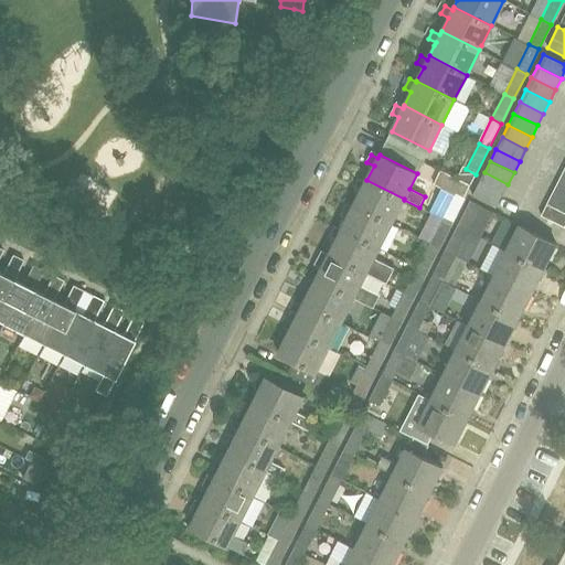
[(461,167),(456,179),(461,181),(470,185),(476,174),(466,169),(461,167)]
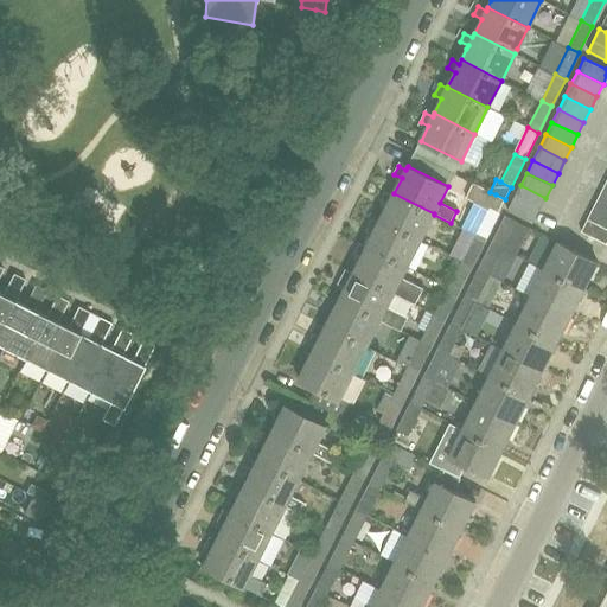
[(489,209),(475,235),(486,240),(499,213),(498,212),(505,199),(496,195),(490,192),(473,184),(466,198),(489,209)]
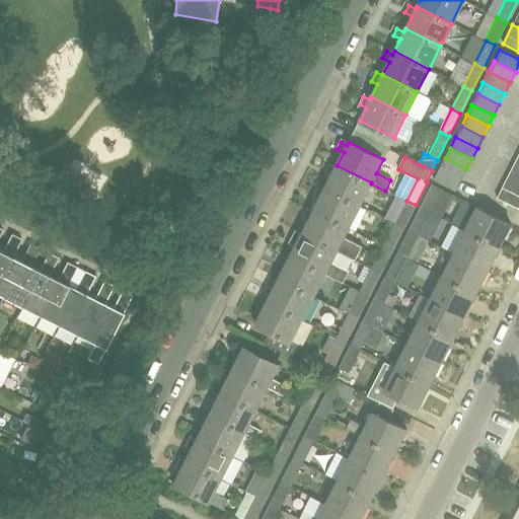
[(461,180),(466,169),(445,158),(439,169),(461,180)]
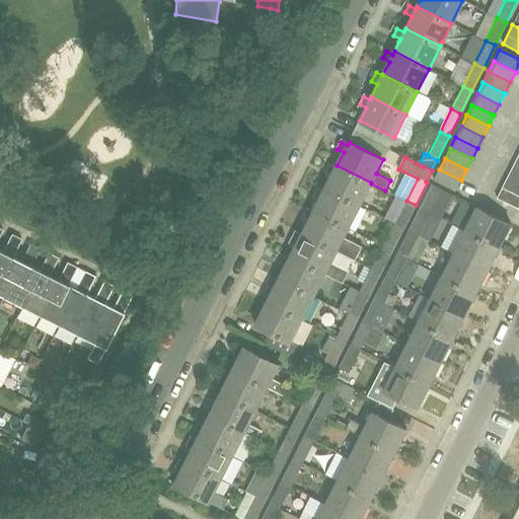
[(360,206),(371,183),(371,182),(337,165),(336,167),(328,164),(325,171),(331,174),(324,188),(360,206)]
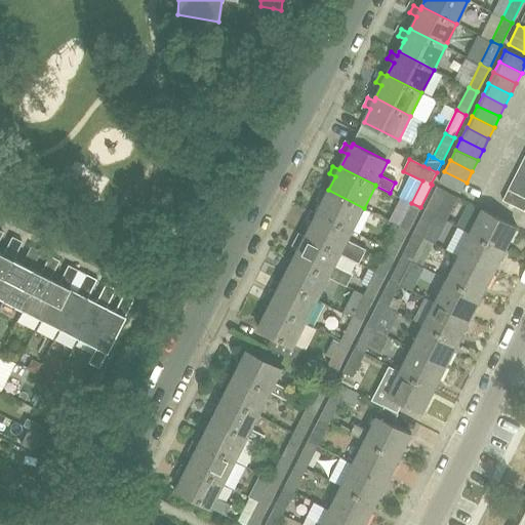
[(524,170),(519,167),(514,178),(524,184),(524,170)]
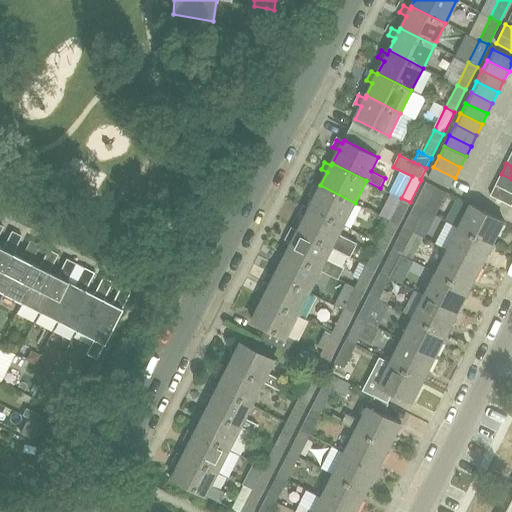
[(455,178),(433,167),(428,178),(449,189),(455,178)]
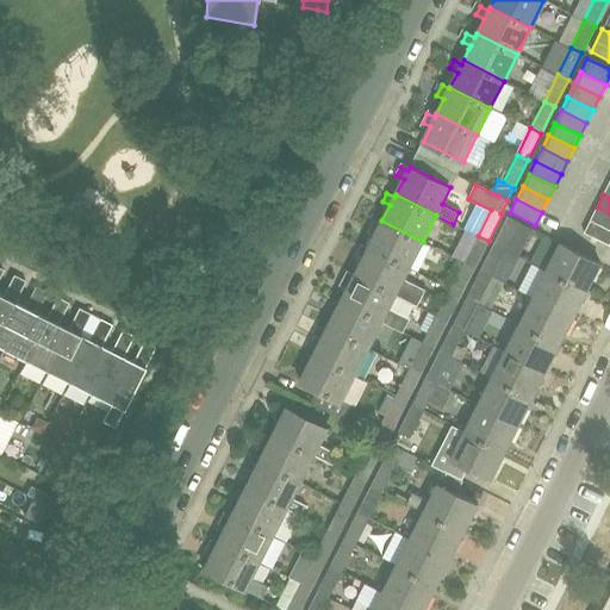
[(609,213),(597,207),(590,221),(609,230),(609,213)]
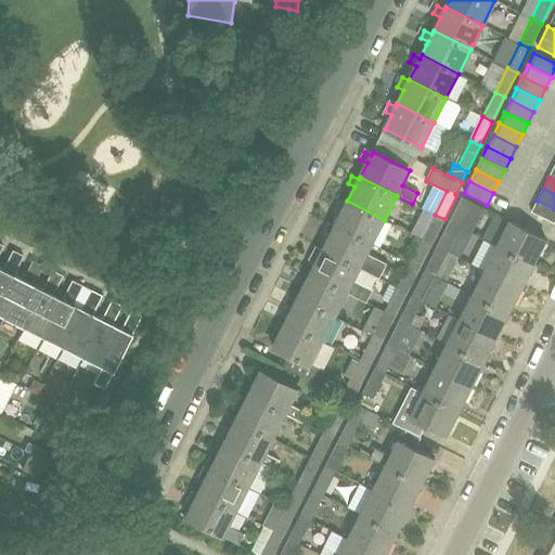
[(463,197),(450,222),(460,228),(472,203),(463,197)]
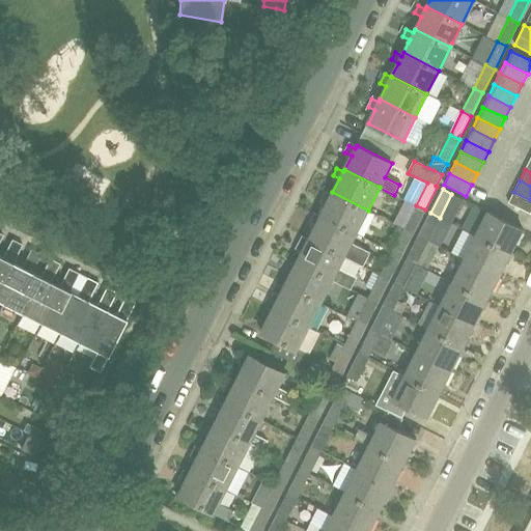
[(368,211),(332,192),(331,195),(325,191),(320,198),(328,201),(320,216),(356,234),(368,211)]
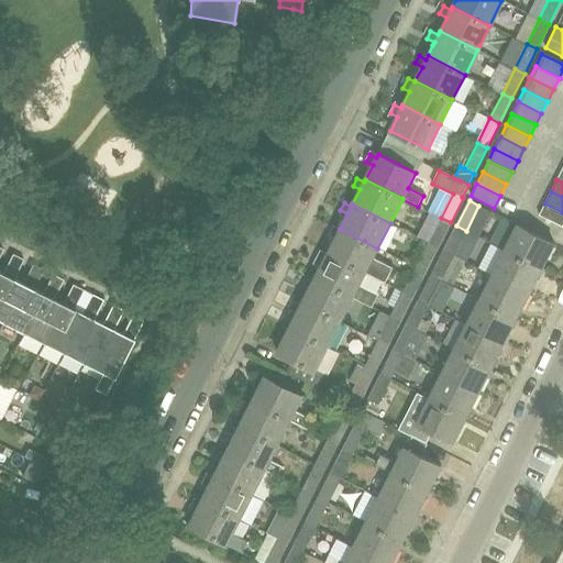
[(562,227),(562,212),(544,203),(539,216),(562,228),(562,227)]
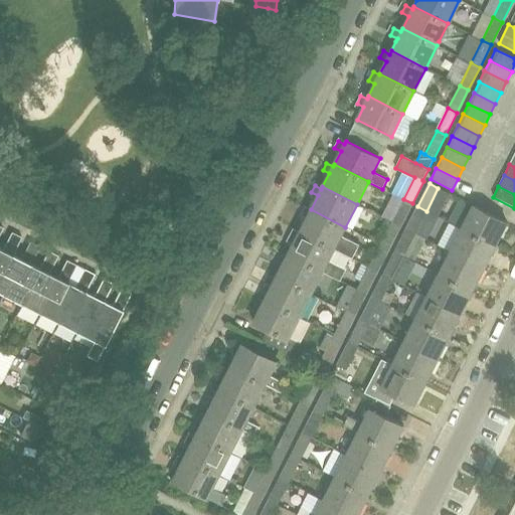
[(403,199),(392,221),(400,226),(412,203),(403,199)]
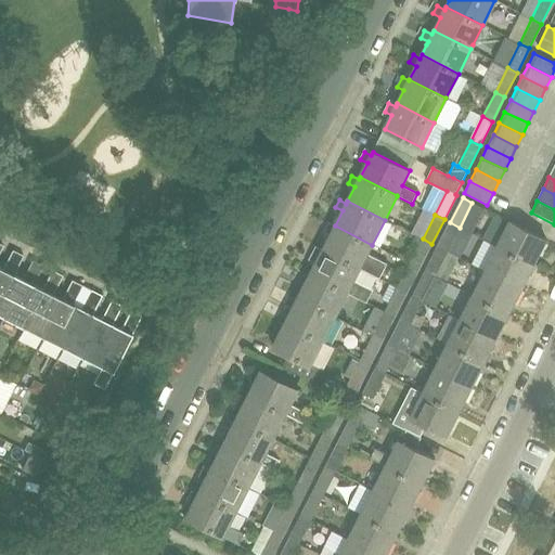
[(450,222),(438,246),(447,252),(460,228),(450,222)]
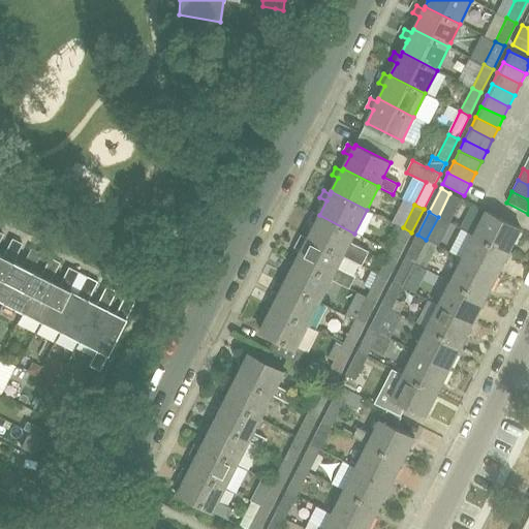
[(508,253),(521,229),(487,212),(474,236),(508,253)]
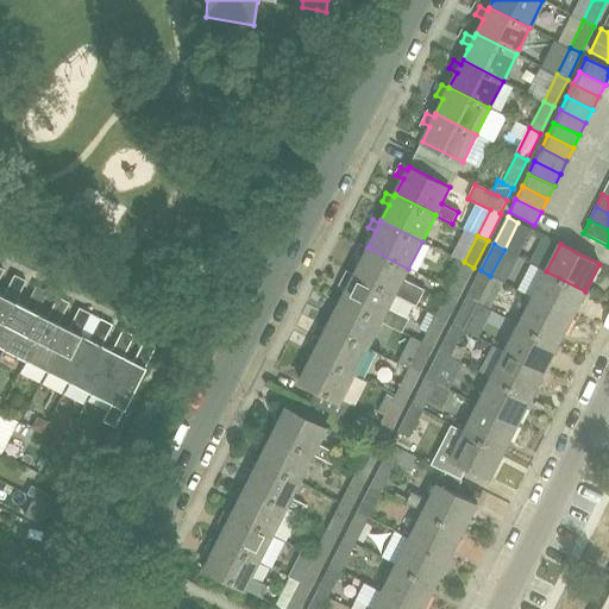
[(403,278),(408,269),(368,248),(366,250),(359,246),(355,255),(362,258),(353,275),(395,295),(416,306),(425,290),(403,278)]
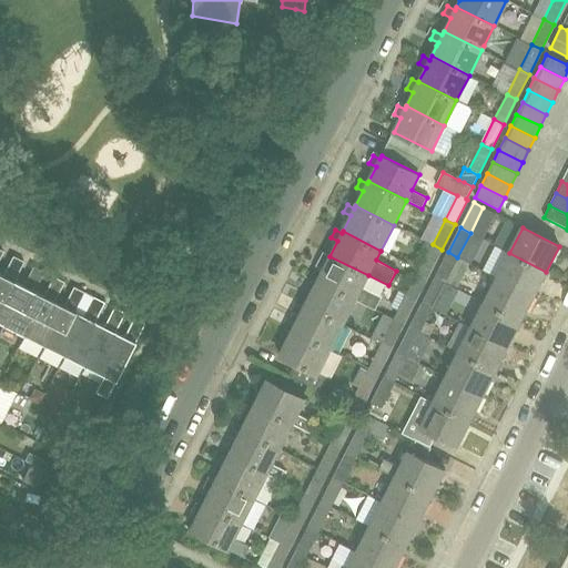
[(419,270),(429,275),(442,250),(433,244),(419,270)]
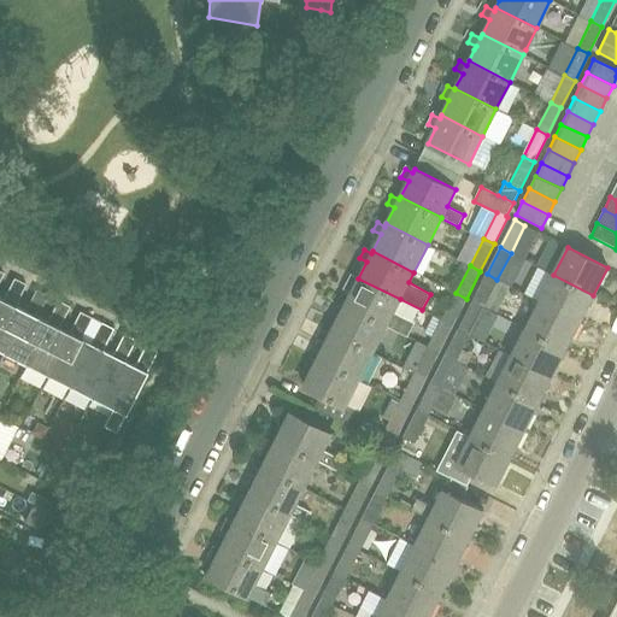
[(472,301),(483,307),(497,280),(487,274),(472,301)]
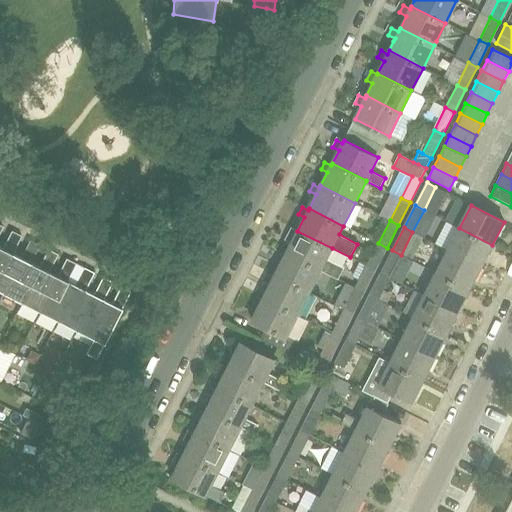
[(481,267),(492,245),(459,228),(448,251),(481,267)]
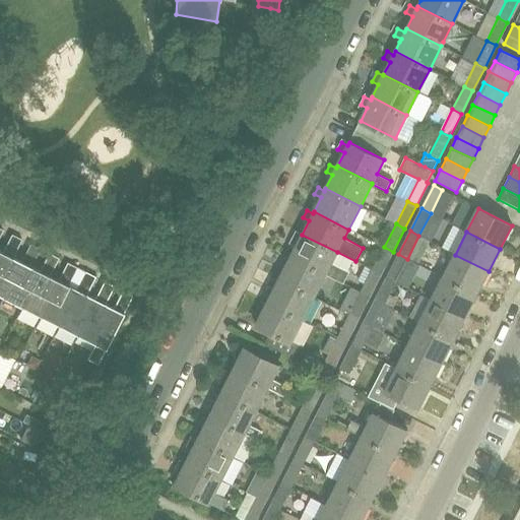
[(331,264),(337,252),(302,235),(301,236),(295,233),(291,240),(298,243),(290,257),(326,274),(326,275),(342,283),(347,273),(331,264)]
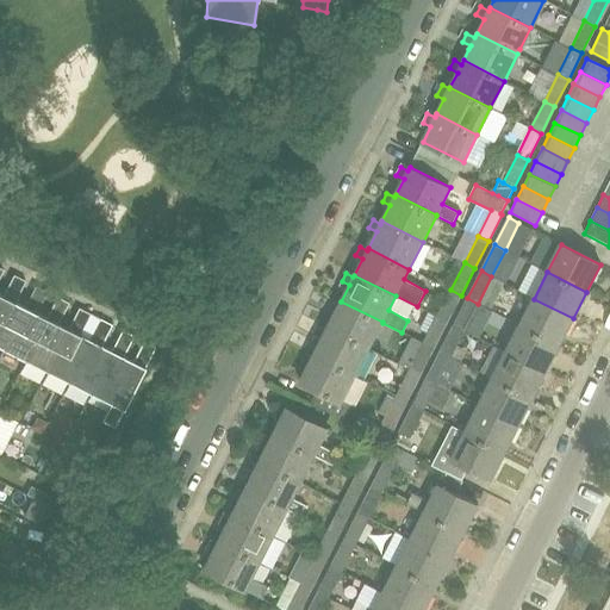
[(14,300),(14,302),(25,280),(13,274),(2,294),(0,293),(0,321),(2,323),(14,300)]
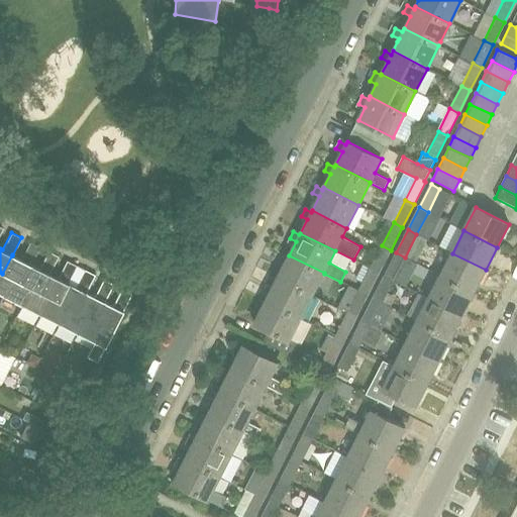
[(414,251),(432,257),(436,243),(419,237),(414,251)]
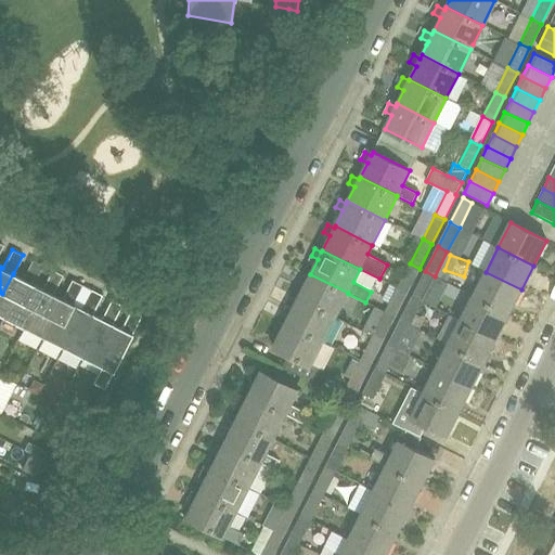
[(33,283),(33,284),(42,266),(31,259),(22,279),(13,274),(13,273),(2,294),(0,292),(0,317),(2,318),(12,298),(22,304),(33,283)]
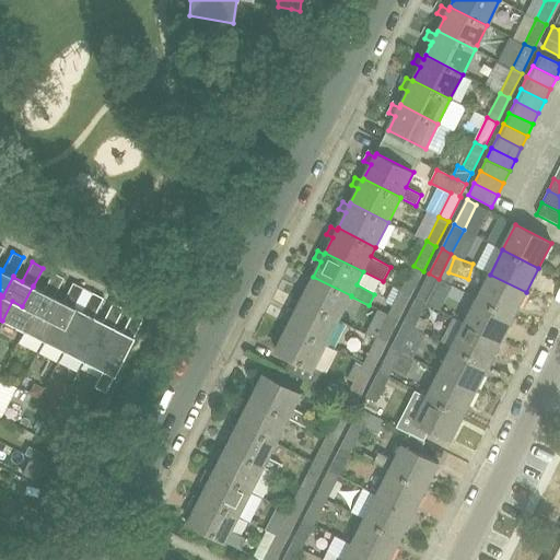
[(401,290),(411,295),(423,271),(413,266),(401,290)]
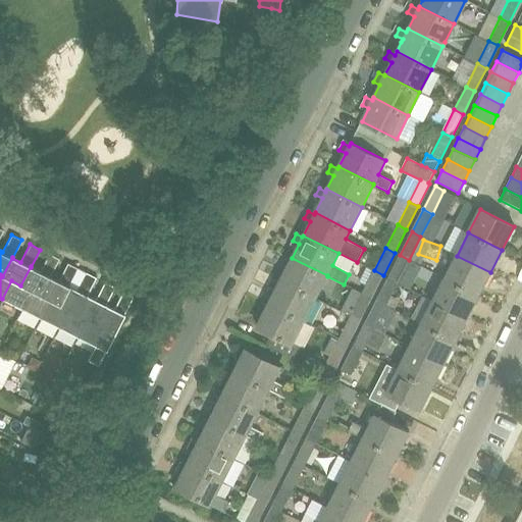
[(49,276),(50,276),(58,259),(48,254),(39,271),(31,267),(31,266),(20,285),(11,280),(2,299),(20,308),(30,290),(40,295),(49,276)]
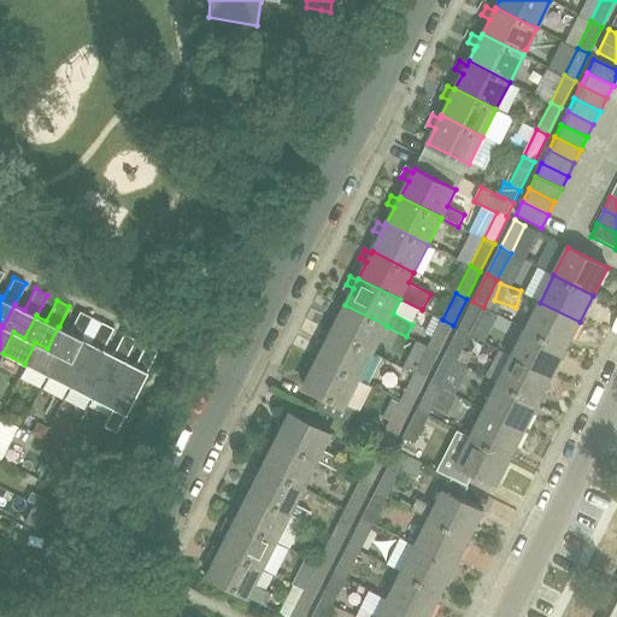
[(459,329),(469,334),(483,307),(472,301),(459,329)]
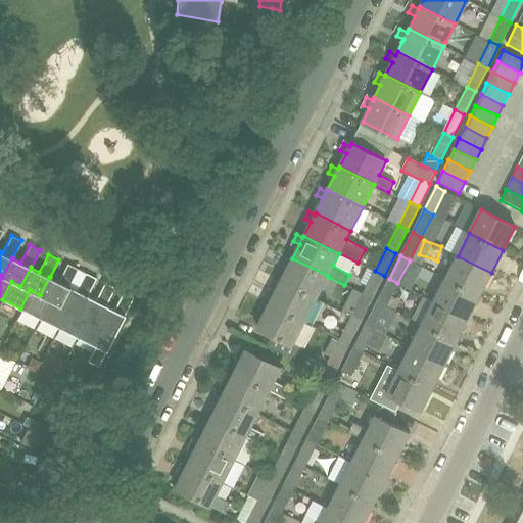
[(479,296),(491,273),(458,256),(445,279),(479,296)]
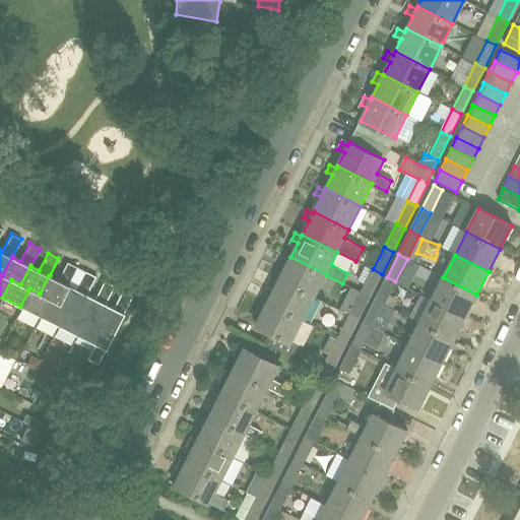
[(314,298),(326,275),(326,274),(290,257),(289,259),(283,256),(279,263),(285,266),(279,279),(314,298)]
